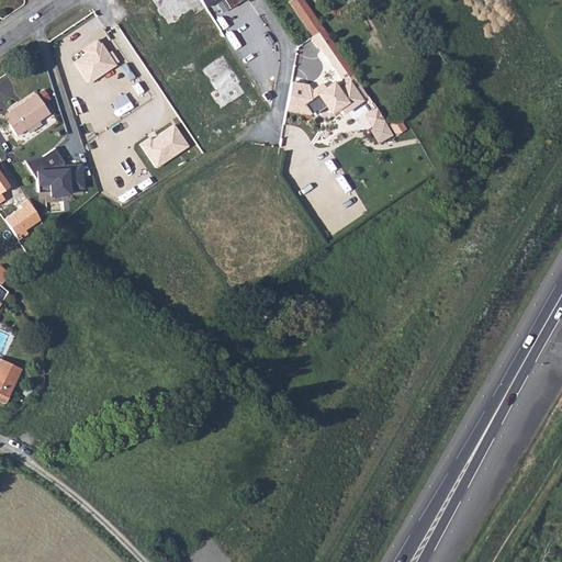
[(150,0),(165,23),(199,2),(197,0),(150,0)]
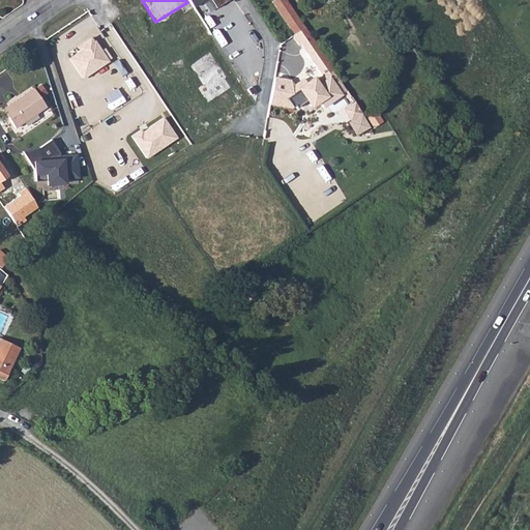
[(285,0),(271,0),(270,1),(292,33),(289,35),(297,47),(300,45),(302,48),(316,66),(322,77),(332,69),(285,0)]
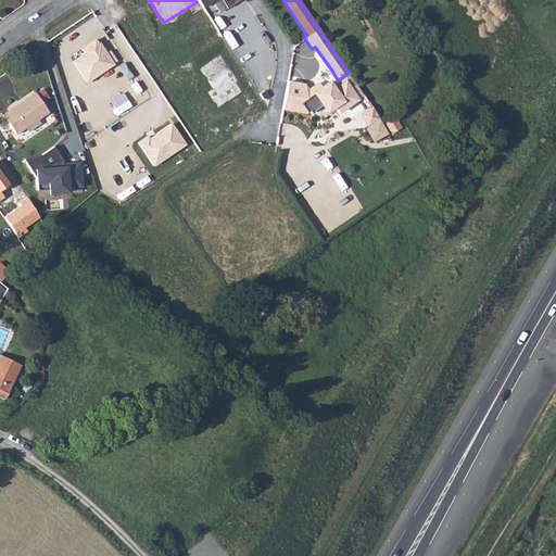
[(95,40),(81,49),(85,53),(73,61),(86,80),(115,61),(109,52),(104,55),(95,40)]
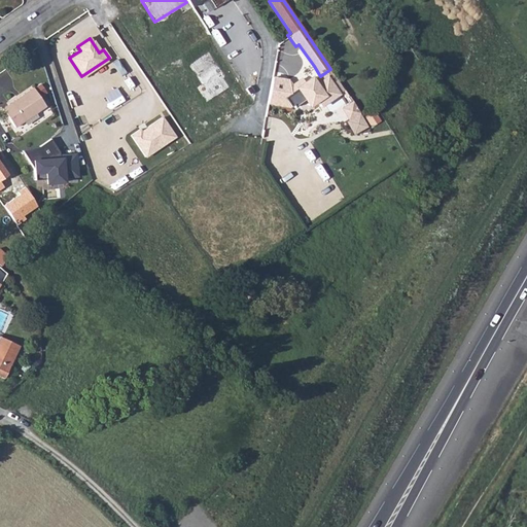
[(207,51),(188,64),(202,84),(197,89),(205,101),(226,86),(220,77),(223,75),(207,51)]
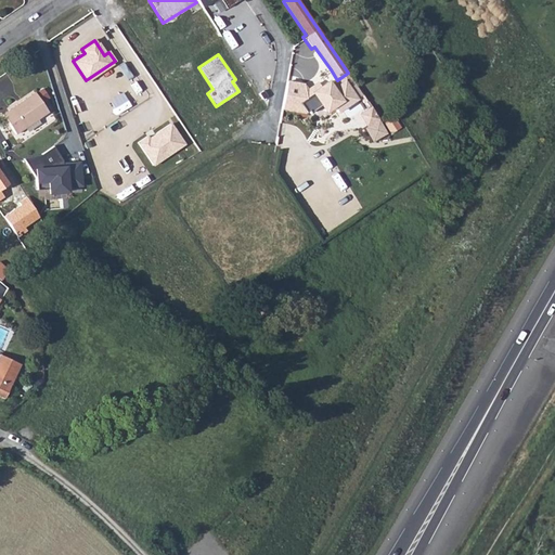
[(311,92),(306,82),(286,79),(282,107),(301,112),(304,110),(305,112),(307,110),(309,113),(320,105),(324,111),(332,105),(336,111),(355,99),(351,94),(359,89),(348,73),(337,80),(330,86),(326,81),(311,92)]
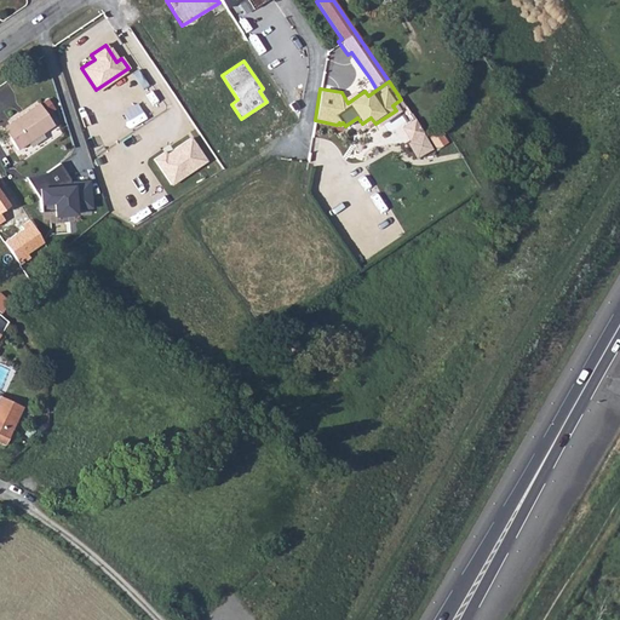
[(52,124),(38,103),(3,128),(17,149),(52,124)]
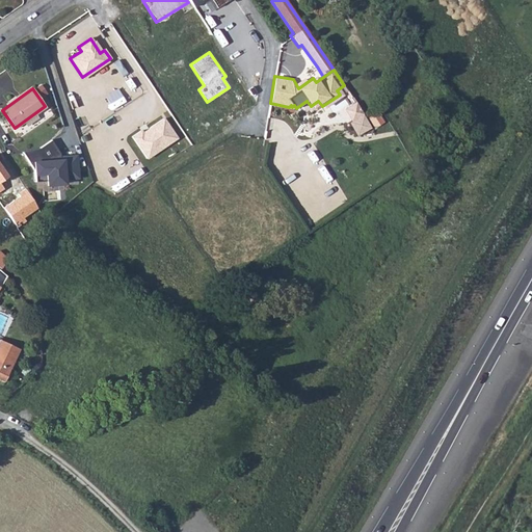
[(352,120),(364,112),(357,101),(346,107),(352,120)]
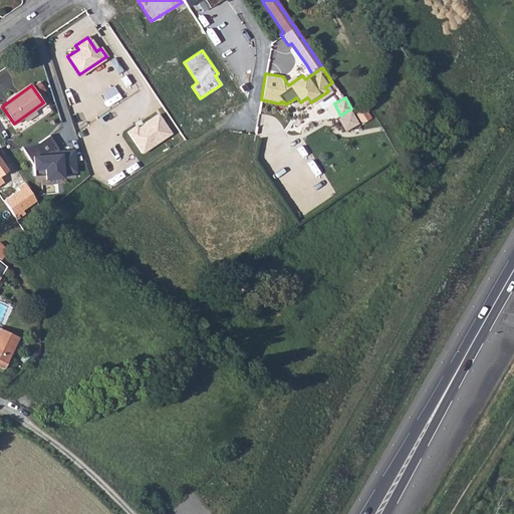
[(339,115),(347,129),(359,121),(351,108),(340,115),(339,115)]
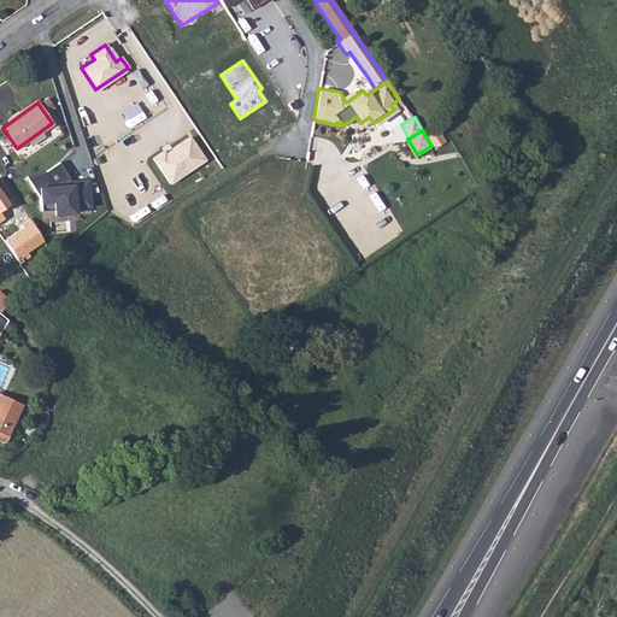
[(164,152),(153,159),(169,182),(204,159),(189,137),(171,150),(172,152),(166,156),(164,152)]
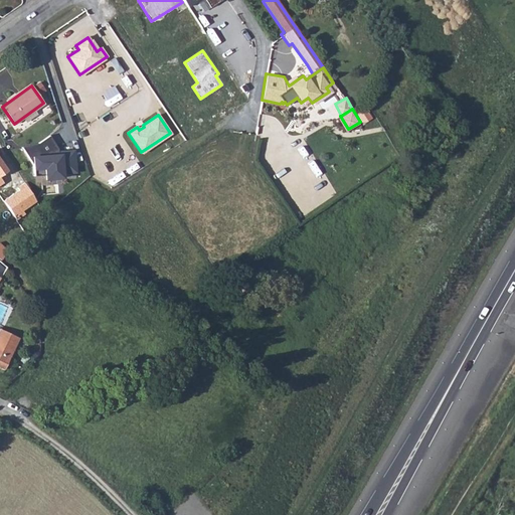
[(74,149),(34,155),(36,167),(45,165),(46,178),(65,175),(64,173),(77,171),(74,149)]
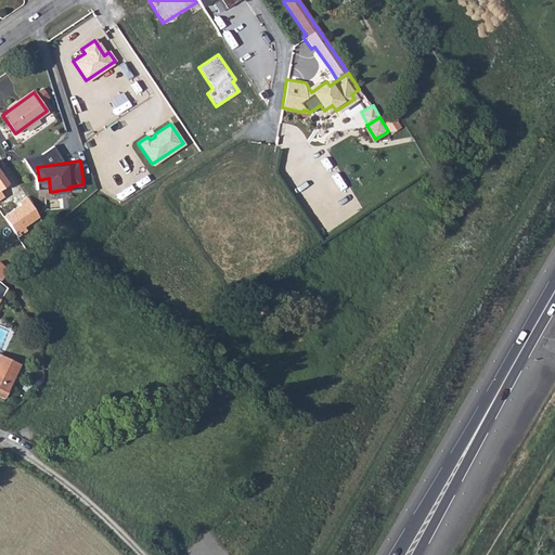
[(4,215),(16,232),(41,215),(27,195),(20,201),(21,204),(4,215)]
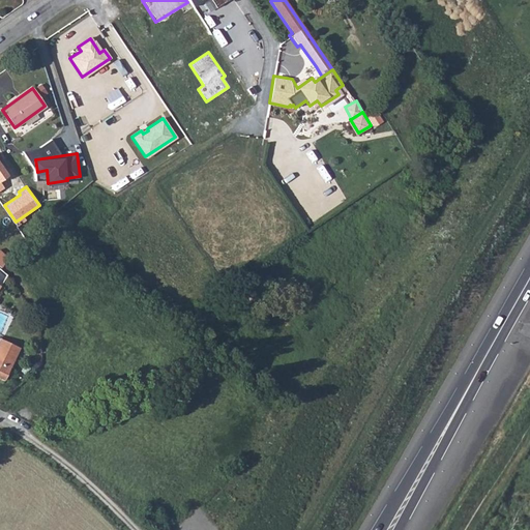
[(0,268),(1,269),(8,260),(0,252),(0,268)]
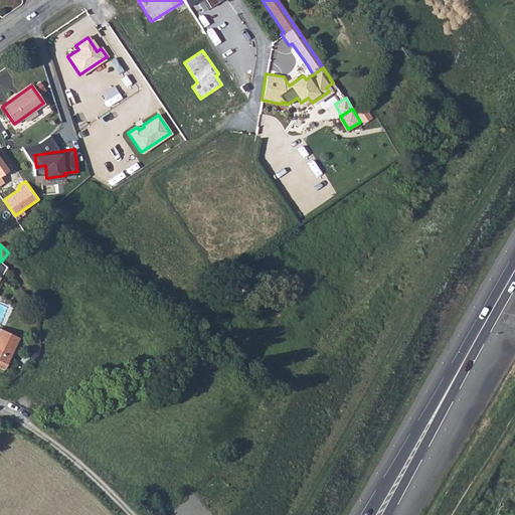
[(0,366),(5,369),(19,337),(0,329),(0,366)]
